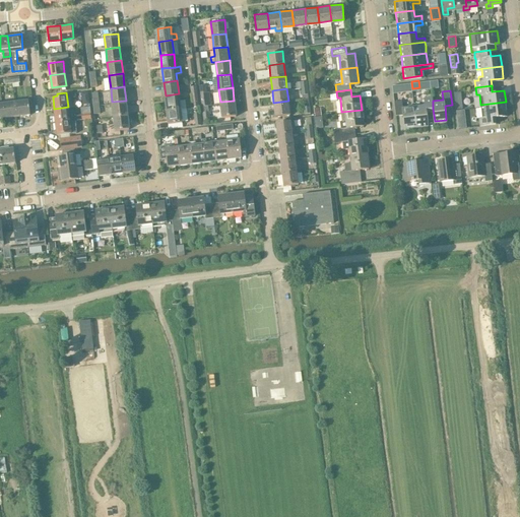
[(180,107),(179,93),(166,95),(167,109),(180,107)]
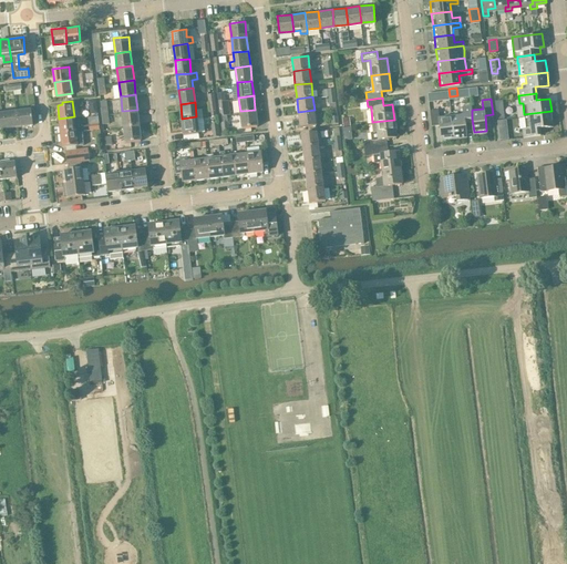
[(463,113),(452,114),(454,136),(466,135),(466,129),(473,129),(472,119),(472,110),(471,103),(462,104),(463,113)]
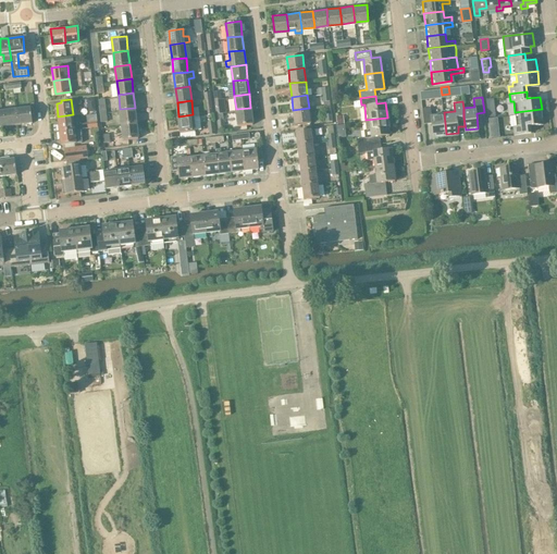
[(32,106),(16,108),(19,123),(33,121),(32,106)]
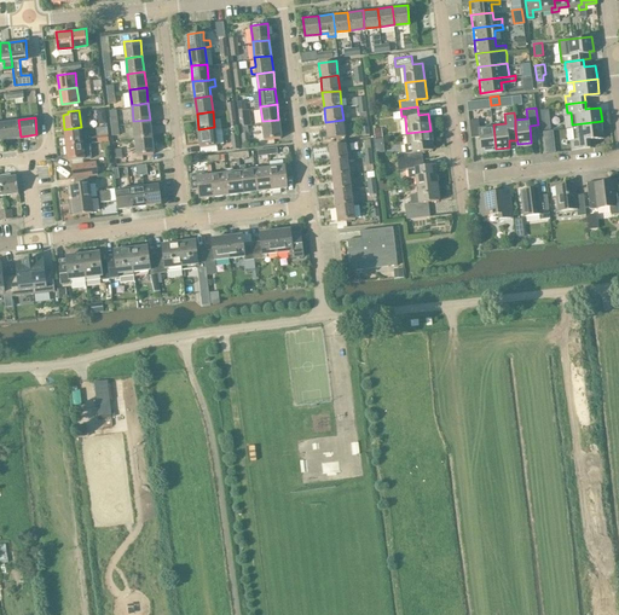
[(481,151),(496,149),(493,125),(480,127),(479,117),(469,119),(472,135),(480,134),(481,151)]
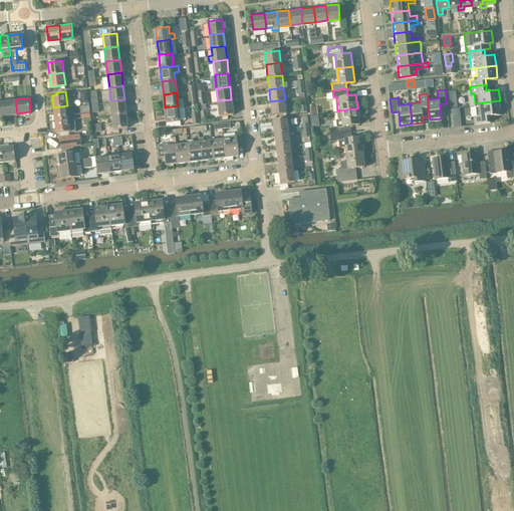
[(4,114),(17,113),(15,99),(2,101),(4,114)]
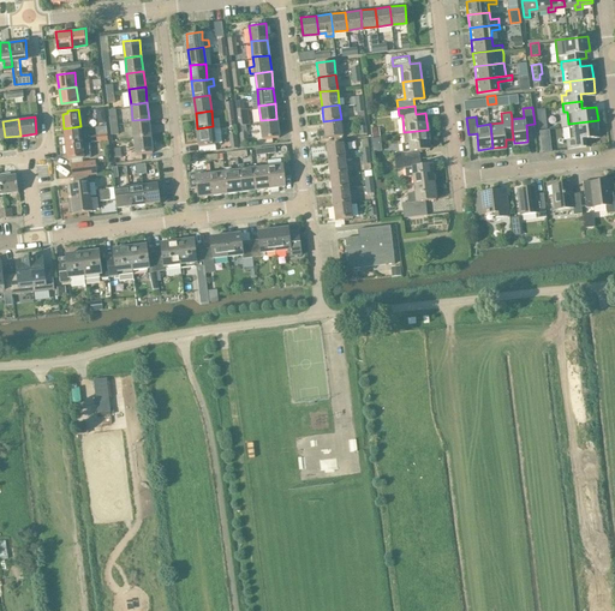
[(150,135),(149,119),(132,120),(135,136),(150,135)]
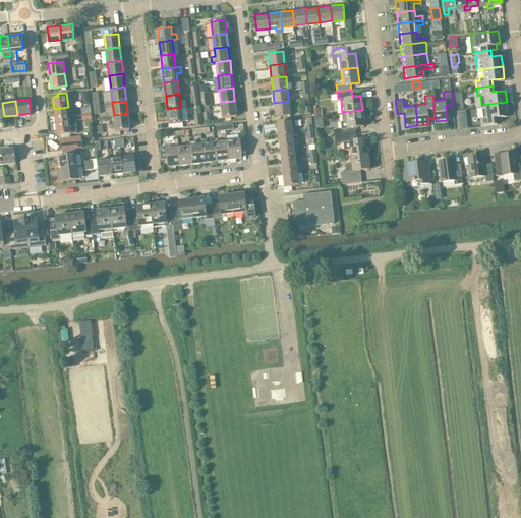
[(236,114),(234,101),(221,102),(222,116),(236,114)]
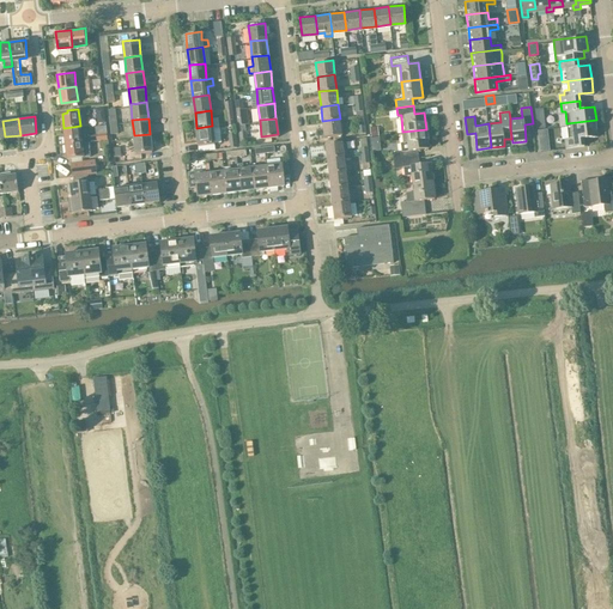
[(340,119),(322,121),(325,135),(343,134),(340,119)]
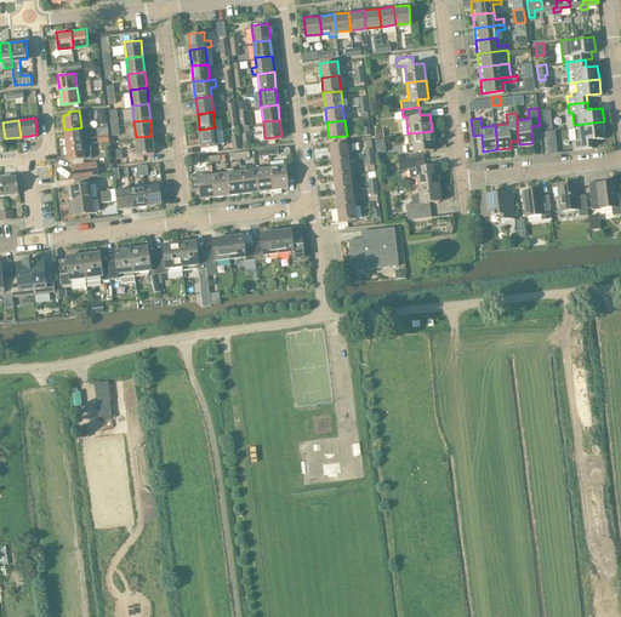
[(605,136),(604,121),(574,125),(575,138),(573,140),(573,148),(592,146),(591,138),(605,136)]
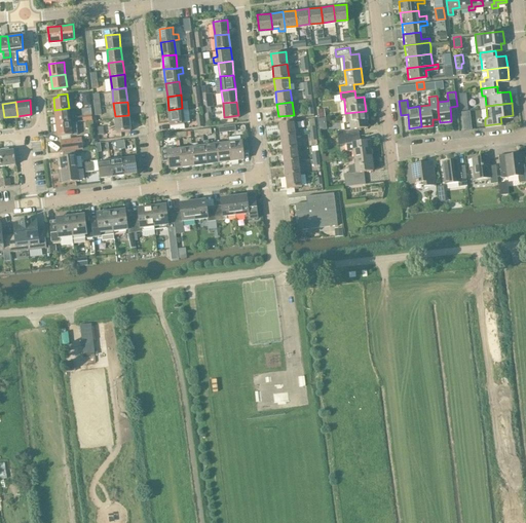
[(182,108),(168,110),(171,123),(184,122),(184,121),(190,120),(188,107),(182,108)]
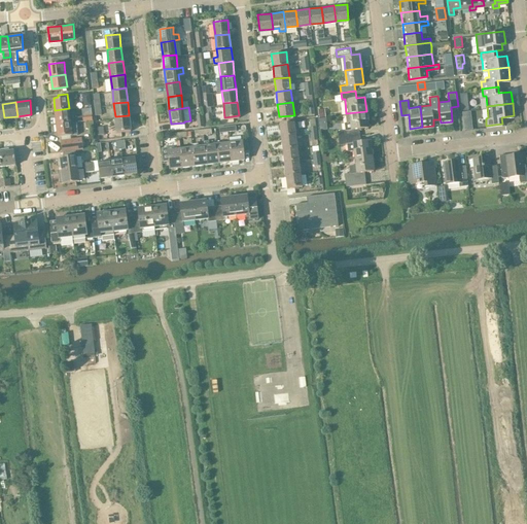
[(71,120),(69,108),(55,110),(57,123),(71,120)]
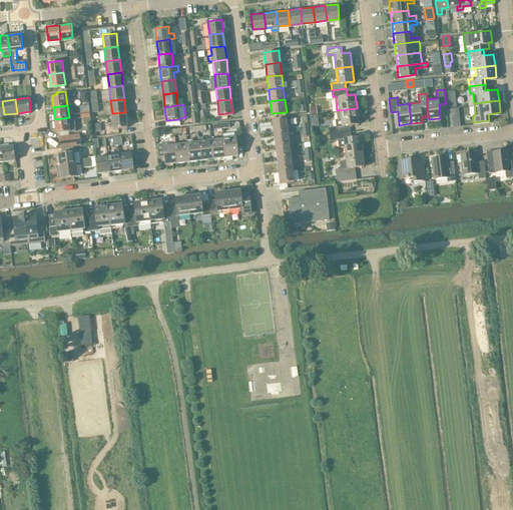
[(357,108),(337,110),(338,117),(335,117),(336,125),(329,126),(330,133),(351,130),(350,123),(359,122),(357,108)]
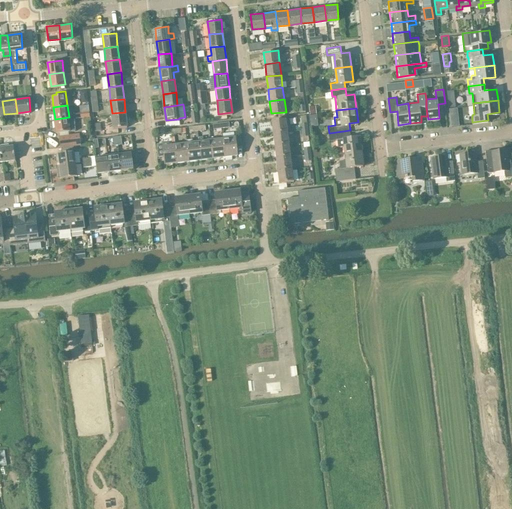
[(127,125),(125,112),(112,113),(113,127),(127,125)]
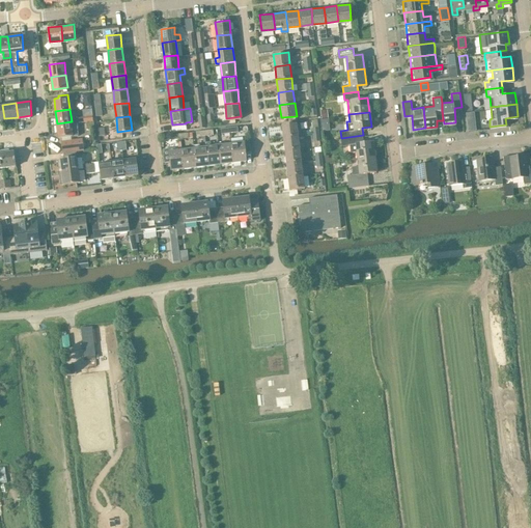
[(73,134),(72,121),(57,123),(58,136),(73,134)]
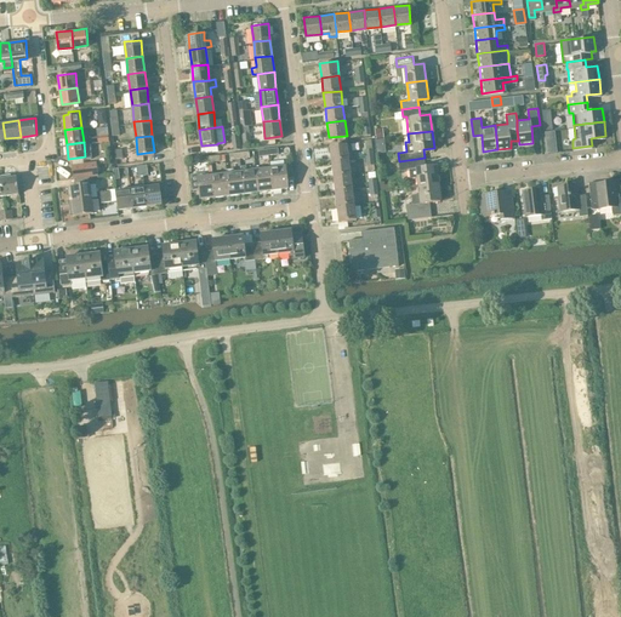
[(330,144),(331,160),(349,158),(347,143),(330,144)]
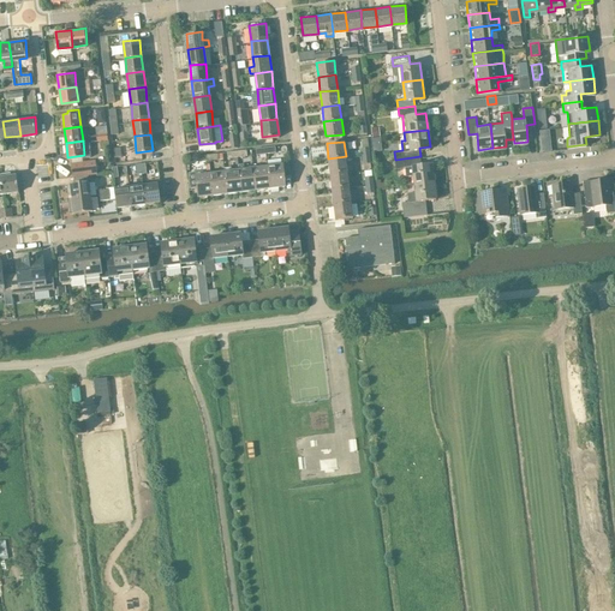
[(346,156),(328,159),(330,173),(347,171),(346,156)]
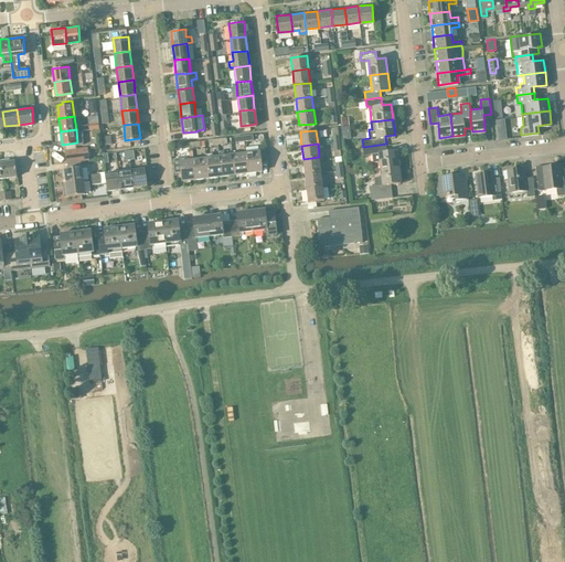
[(386,144),(363,147),(364,154),(372,154),(373,160),(380,159),(381,168),(398,166),(396,150),(387,151),(386,144)]
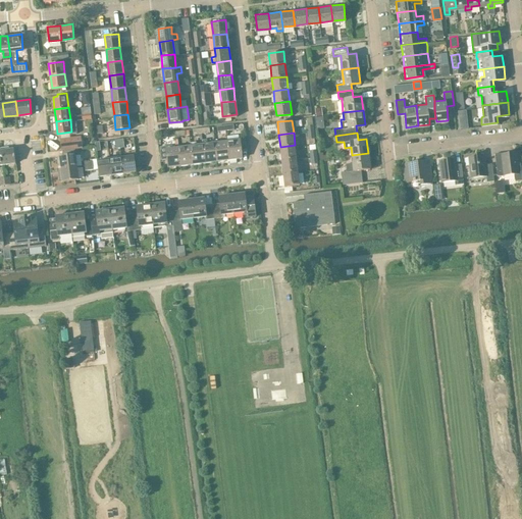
[(61,137),(62,148),(83,146),(82,135),(61,137)]
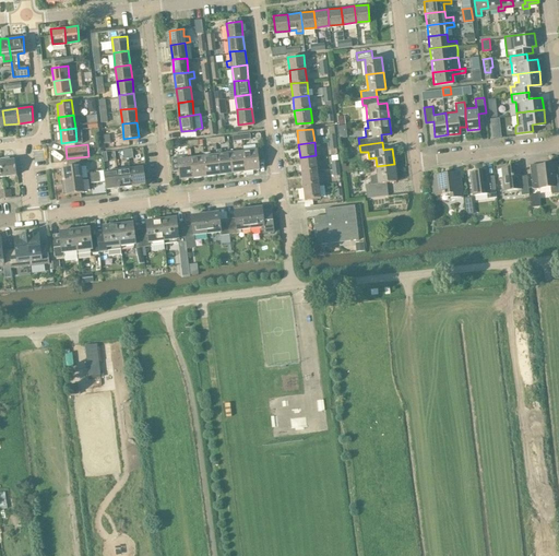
[(222,146),(216,148),(217,153),(219,173),(233,172),(230,152),(222,152),(222,146)]
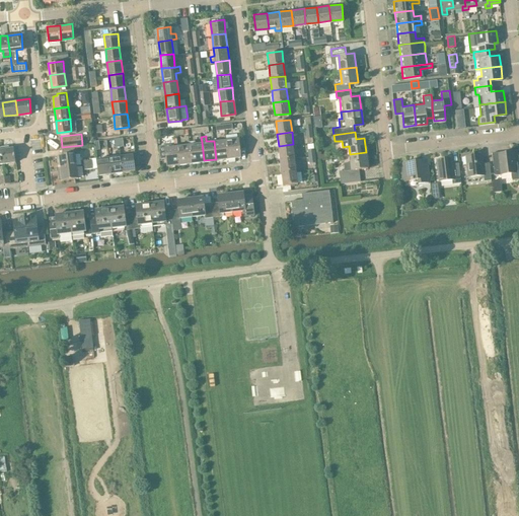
[(240,156),(238,139),(238,138),(226,139),(228,157),(240,156)]
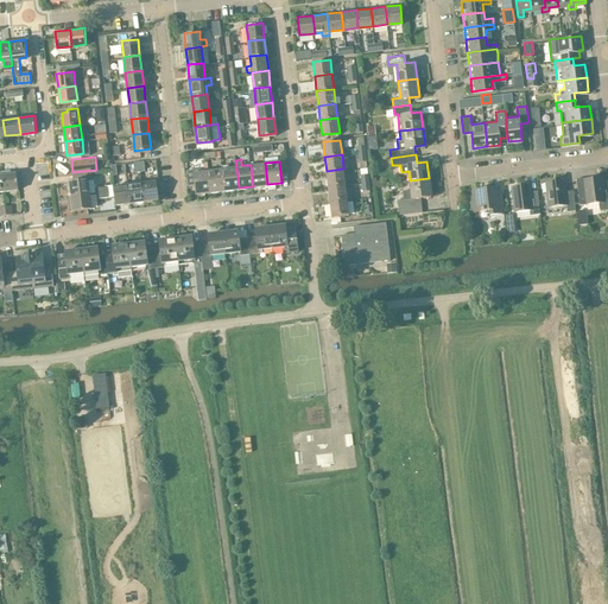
[(239,188),(236,166),(228,167),(228,163),(221,164),(222,167),(225,189),(239,188)]
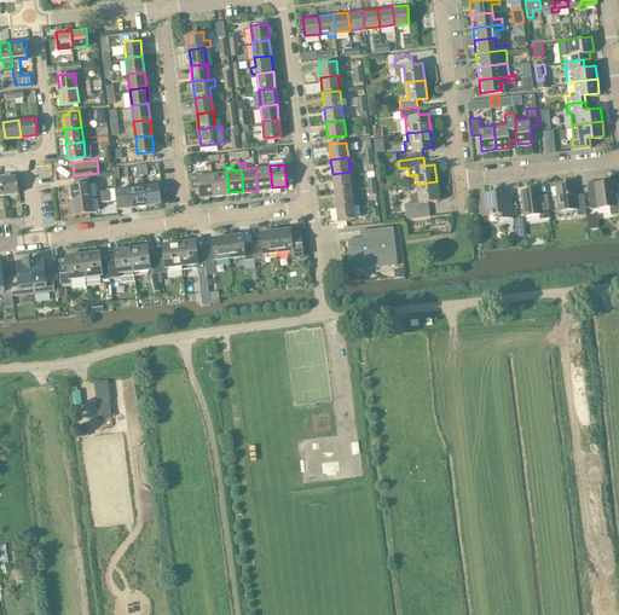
[(270,166),(255,168),(258,190),(272,187),(270,166)]
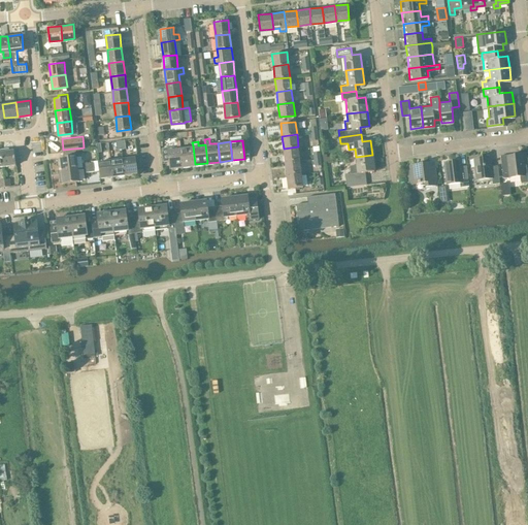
[(168,145),(162,146),(164,160),(169,159),(170,167),(183,166),(180,148),(174,148),(174,144),(168,145)]
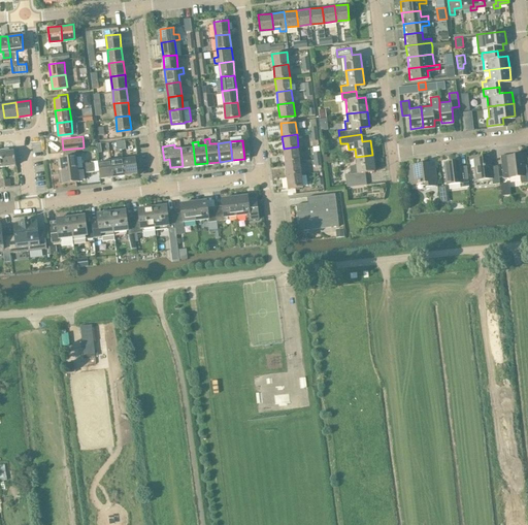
[(195,164),(193,145),(180,148),(183,166),(195,164)]
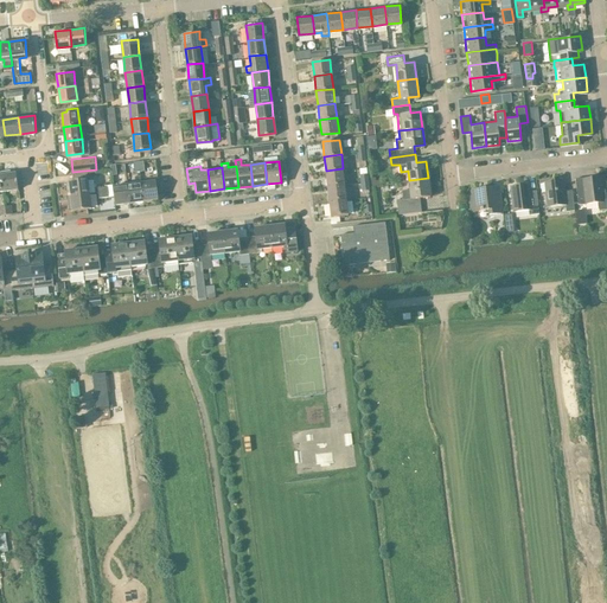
[(343,168),(326,171),(327,185),(345,184),(343,168)]
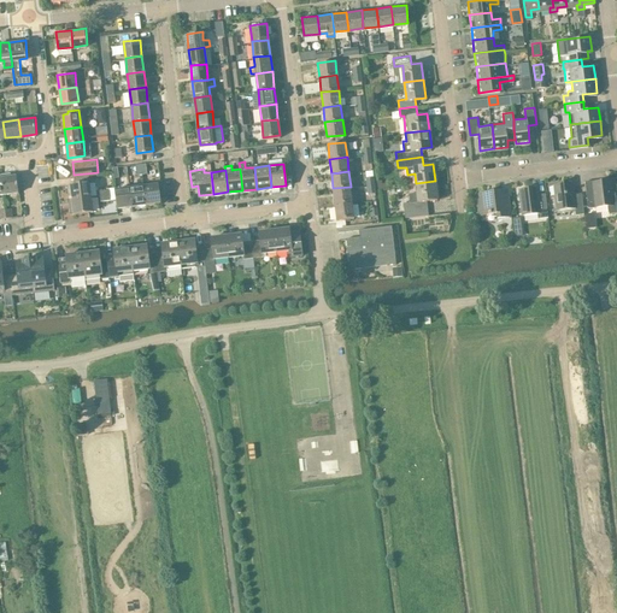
[(11,172),(1,174),(4,193),(19,190),(17,175),(11,176),(11,172)]
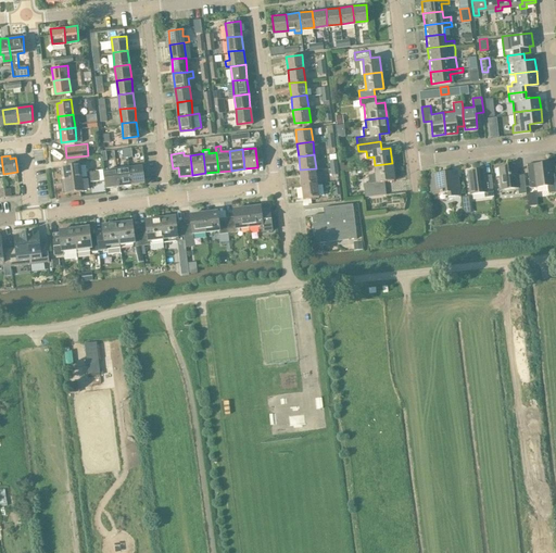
[(547,184),(548,190),(555,189),(555,186),(554,172),(552,172),(550,161),(538,162),(536,160),(527,162),(530,185),(547,184)]
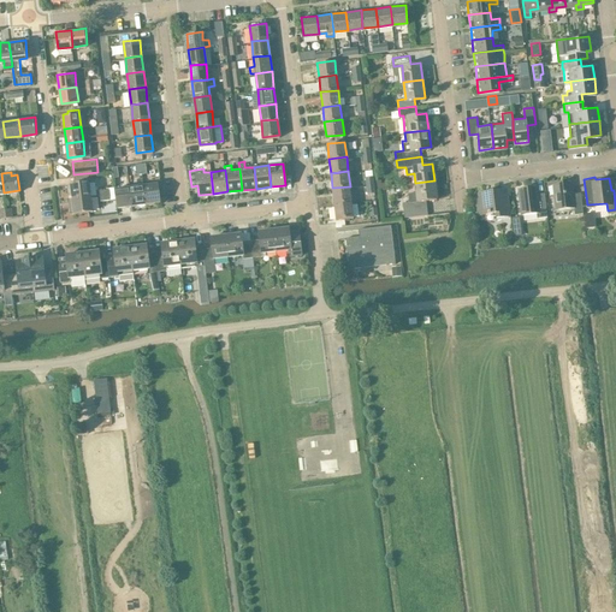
[(572,179),(549,183),(550,195),(554,194),(555,206),(551,206),(551,208),(574,205),(575,212),(584,211),(581,195),(574,196),(573,191),(572,179)]
